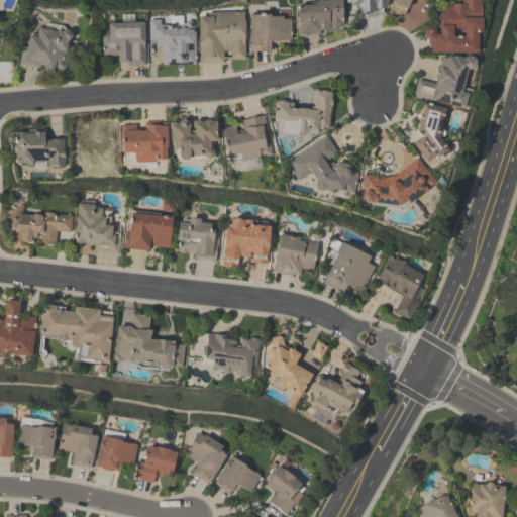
[(350,0),(351,15),(392,14),(391,0),(350,0)]
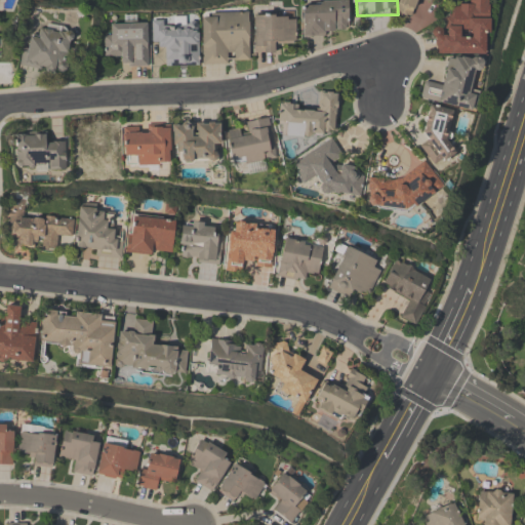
[(421,145),(429,165),(435,165),(447,161),(455,109),(471,112),(480,57),(484,58),(493,2),(479,0),(403,0),(401,14),(412,16),(415,1),(427,3),(433,0),(440,0),(448,1),(444,26),(437,29),(434,53),(447,55),(443,86),(423,83),(420,102),(429,104),(421,145)]
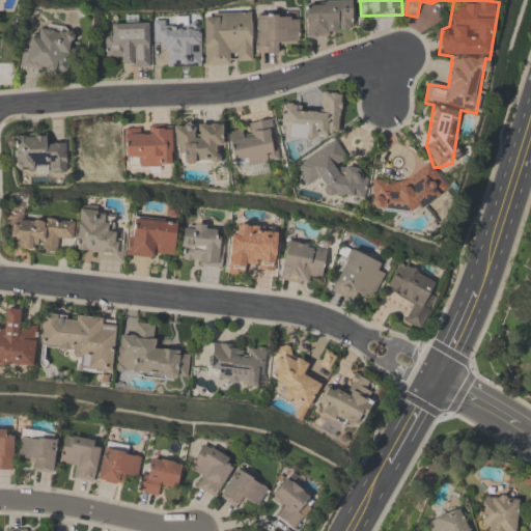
[(306,36),(353,34),(352,2),(304,3),(306,36)]
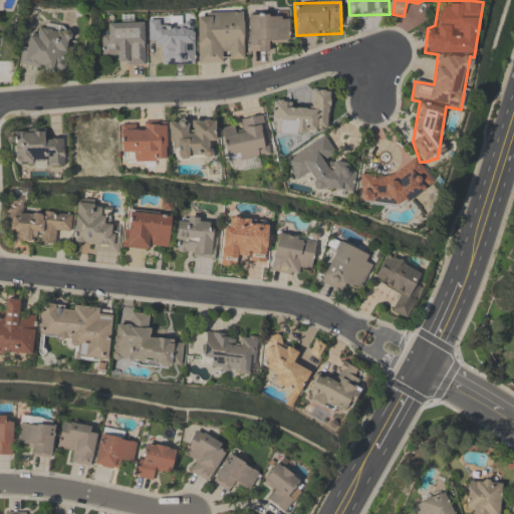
[(244,12),(195,13),(196,27),(161,28),(160,20),(148,20),(148,47),(159,46),(159,64),(226,63),(226,61),(245,61),(244,12)]
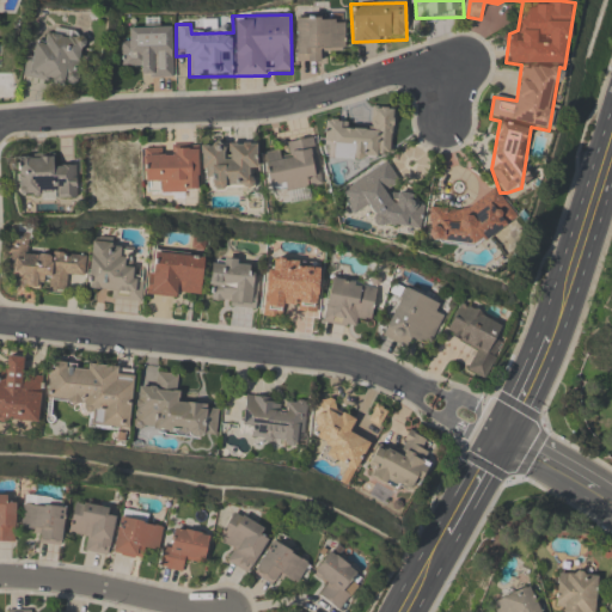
[(319,62),(319,50),(346,50),(344,17),(295,17),(295,62),(319,62)]
